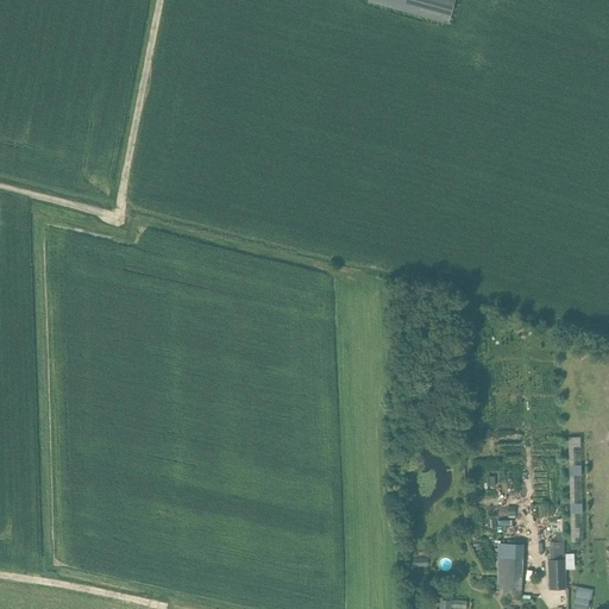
[(368,0),(368,1),(449,24),(456,0),(368,0)]
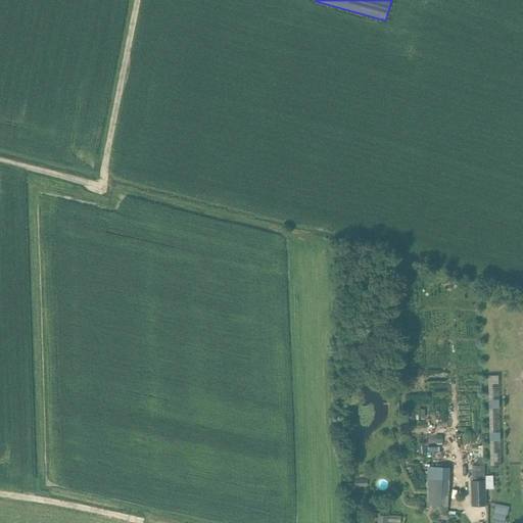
[(500,399),(489,399),(489,408),(500,408),(500,399)]
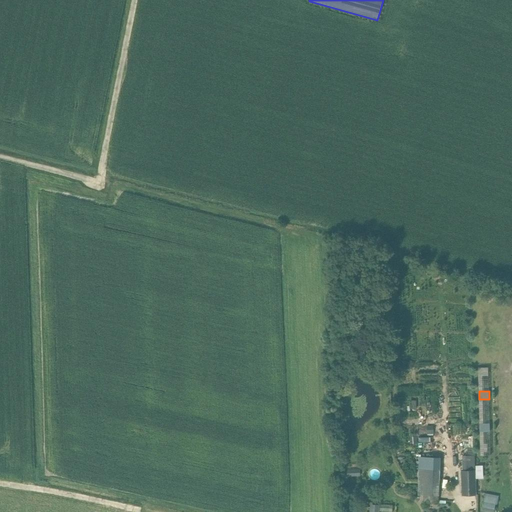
[(489,423),(480,423),(480,431),(489,431),(489,423)]
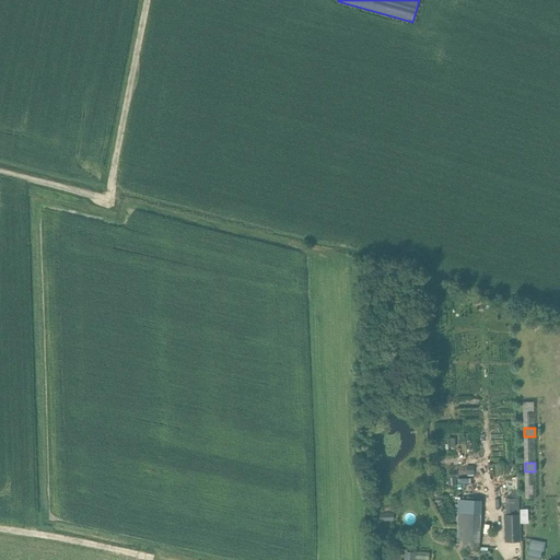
[(505,543),(521,543),(520,517),(520,512),(520,498),(517,498),(517,493),(510,493),(510,498),(505,498),(505,515),(504,515),(505,543)]
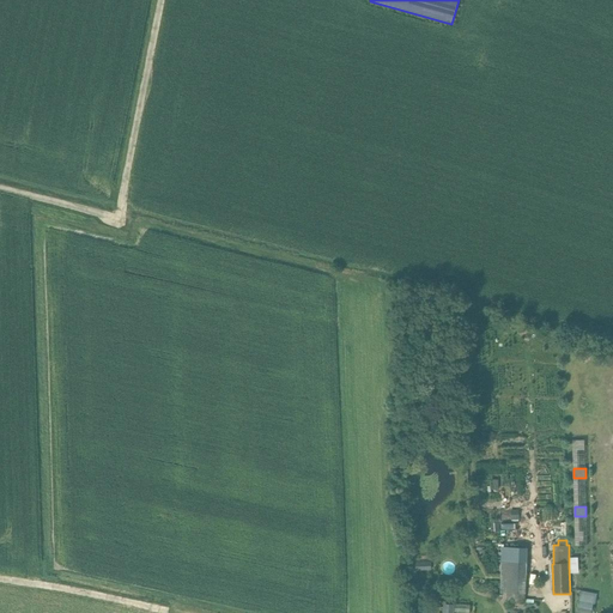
[(502,547),(499,593),(507,593),(507,602),(525,602),(527,548),(502,547)]
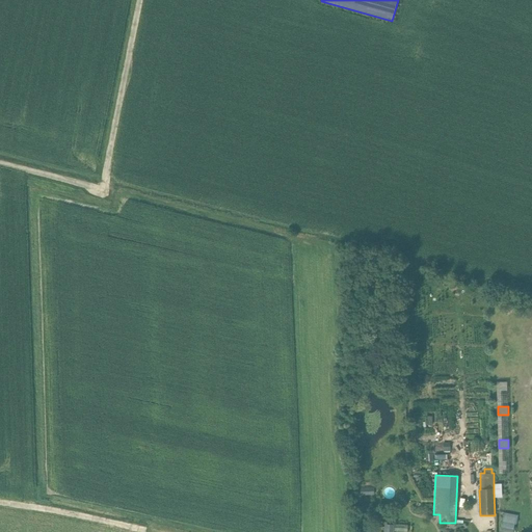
[(505,511),(502,531),(503,531),(515,531),(519,513),(505,511)]
